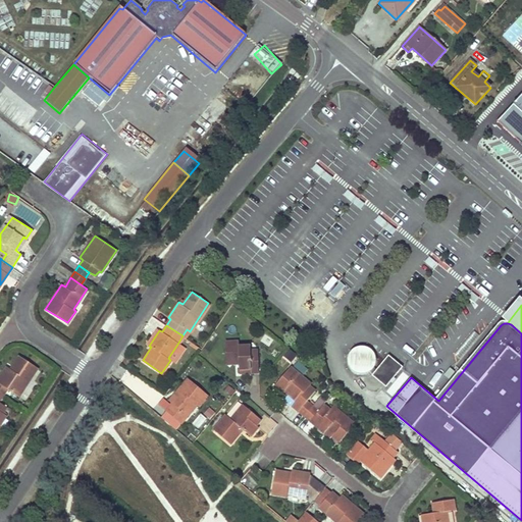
[(225,341),(225,363),(238,362),(239,371),(258,370),(257,349),(250,349),(250,346),(238,345),(238,340),(225,341)]
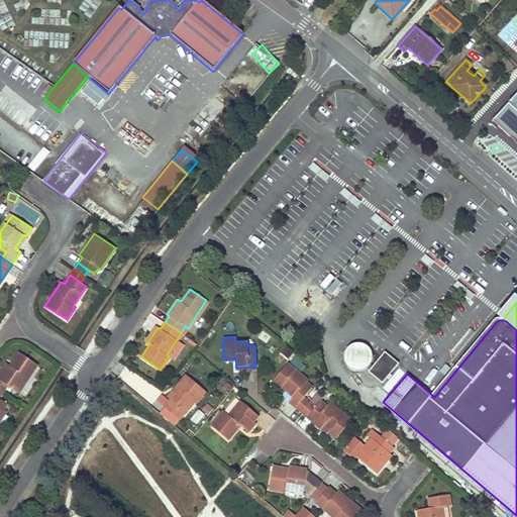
[(341,353),(357,371),(377,353),(360,336),(341,353)]
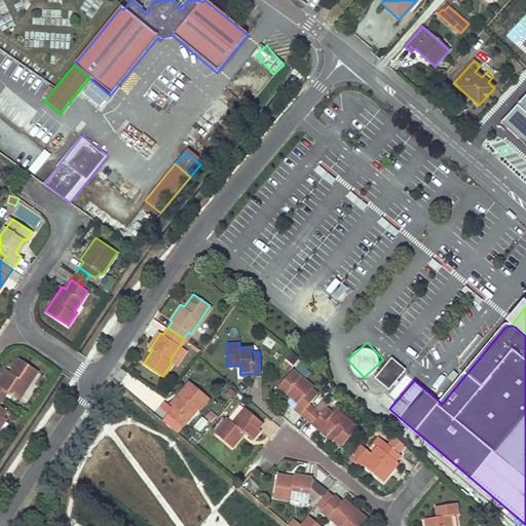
[(177,366),(187,349),(180,345),(170,361),(172,363),(177,366)]
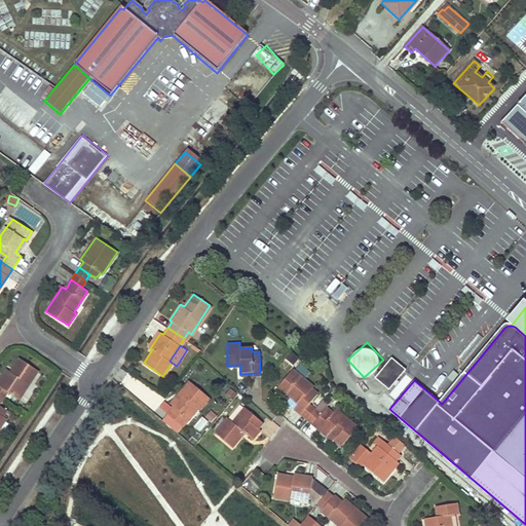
[(389,388),(407,369),(392,357),(375,376),(389,388)]
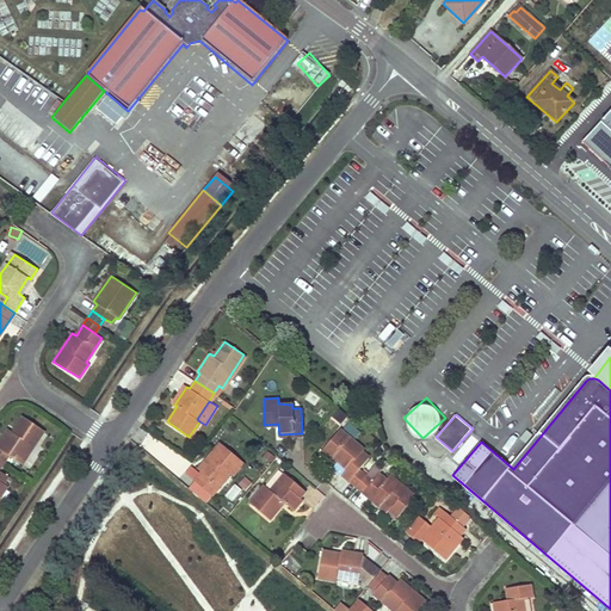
[(0,439),(0,460),(2,461),(7,454),(22,462),(43,430),(23,415),(12,431),(8,429),(0,439)]
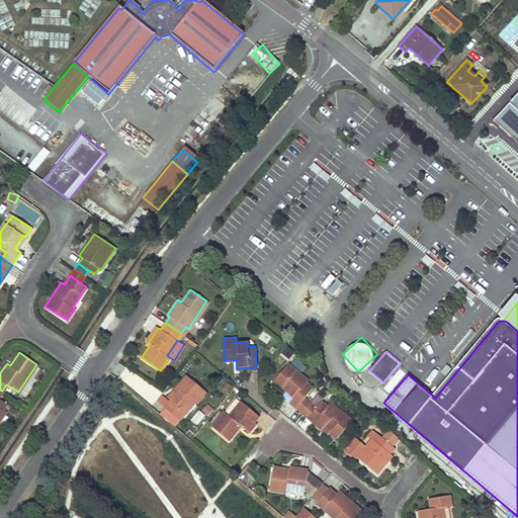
[(296,356),(291,362),(301,370),(307,365),(296,356)]
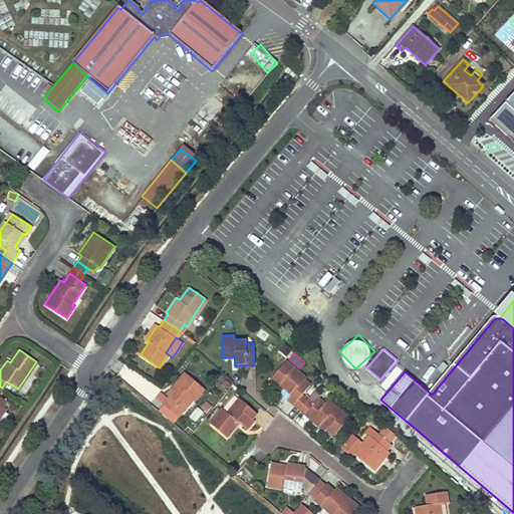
[(285,360),(270,378),(278,386),(279,383),(290,394),(287,398),(299,409),(306,400),(300,394),(310,383),(304,378),(306,377),(285,360)]
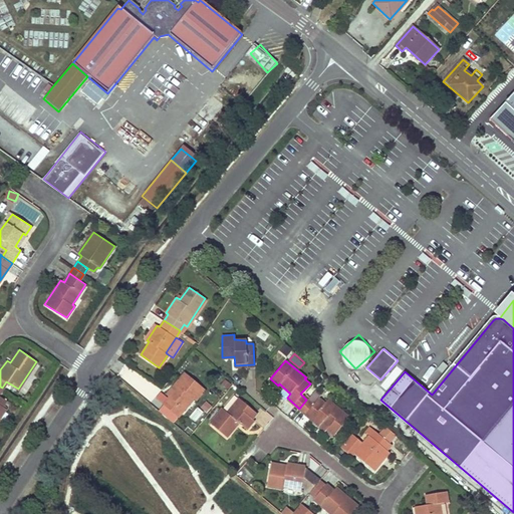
[(170,397),(164,404),(178,416),(193,398),(195,400),(205,389),(185,372),(167,394),(170,397)]
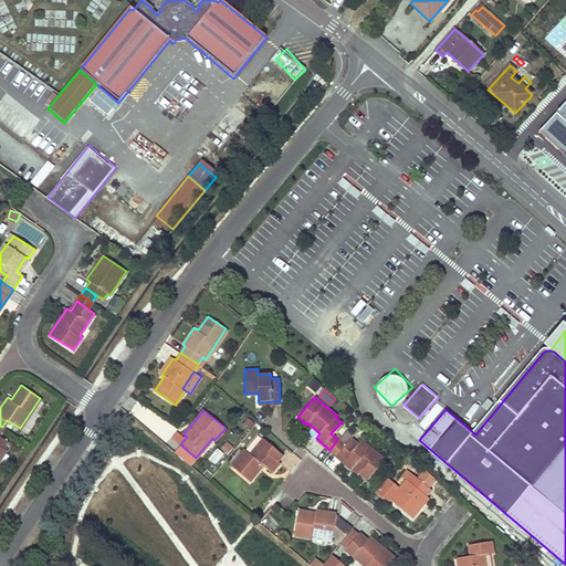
[(244,449),(231,464),(250,480),(263,464),(271,471),(280,461),(278,459),(282,453),(263,438),(250,452),(244,449)]
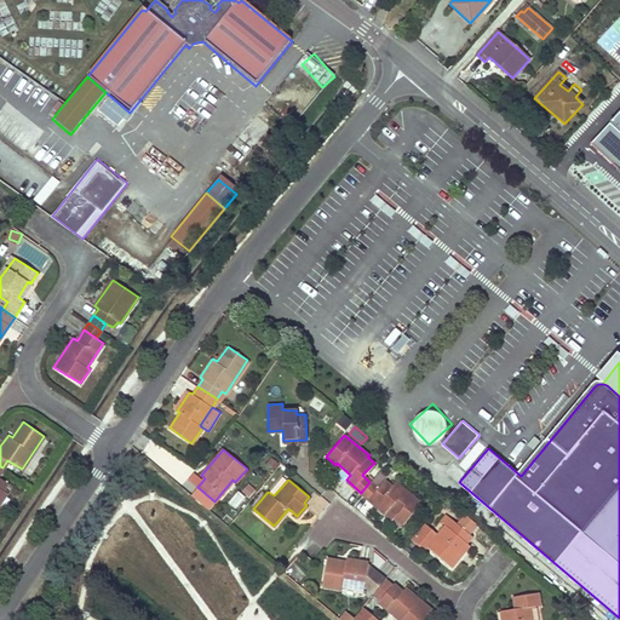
[(369,482),(361,493),(392,520),(395,517),(403,524),(419,503),(394,481),(390,486),(383,480),(377,487),(369,482)]
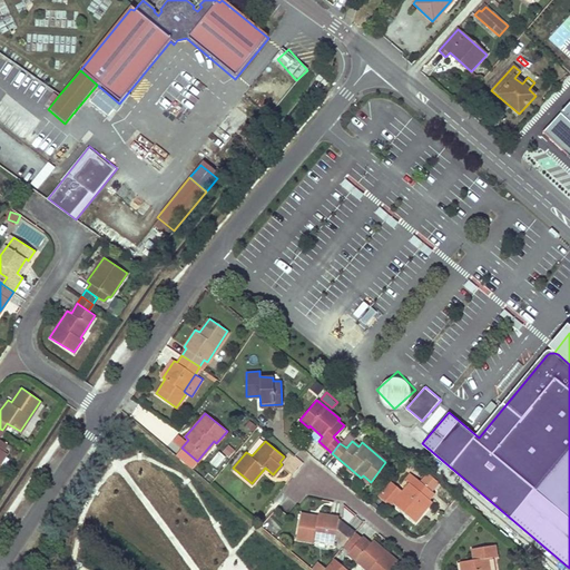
[(219,468),(225,454),(217,450),(210,463),(219,468)]
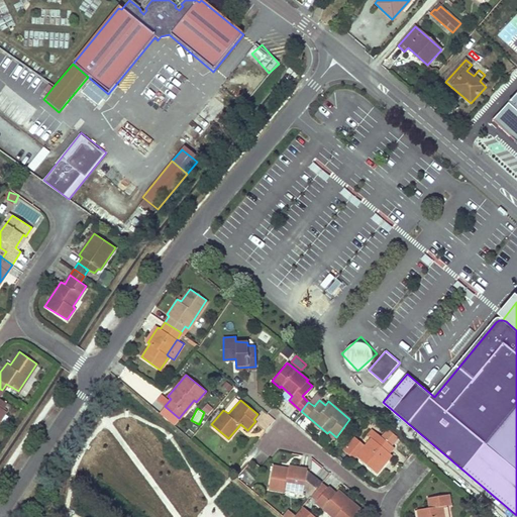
[(372,428),(367,433),(372,437),(374,439),(379,434),(372,428)]
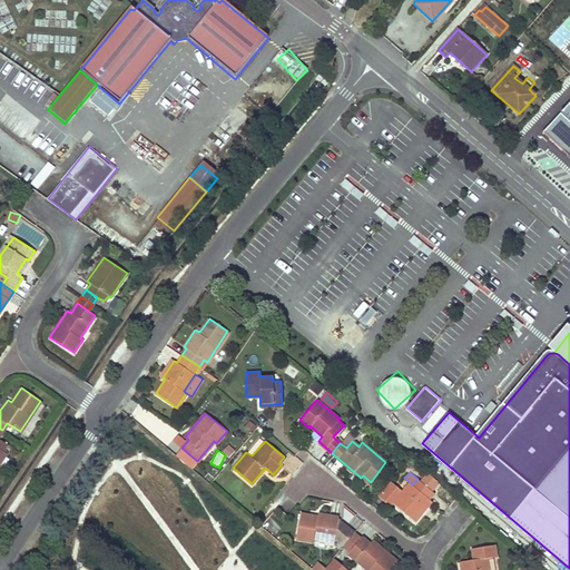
[(389,479),(376,494),(390,505),(392,502),(414,520),(431,500),(429,498),(433,492),(418,479),(412,484),(410,482),(402,490),(389,479)]
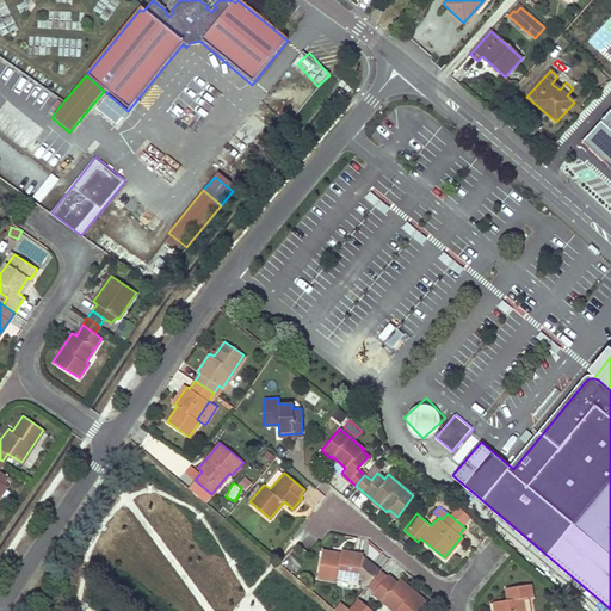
[(322,549),(316,575),(335,580),(337,575),(357,579),(358,574),(360,561),(362,554),(340,550),(339,553),(322,549)]
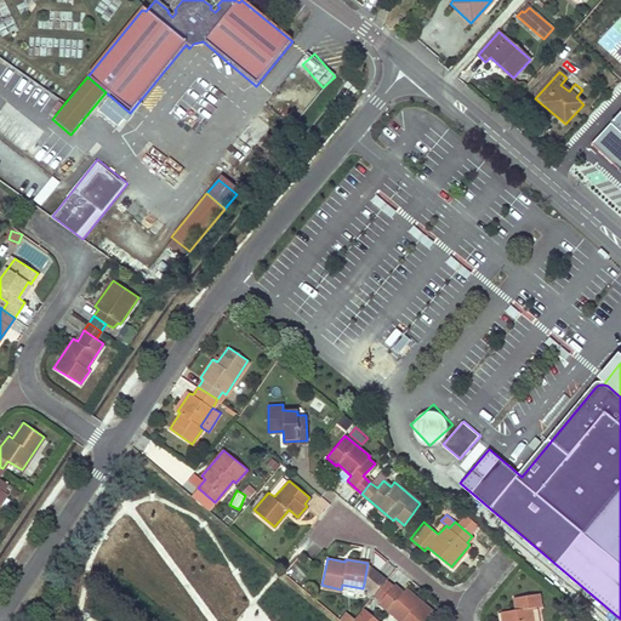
[(383,579),(369,567),(366,570),(364,584),(374,592),(383,579)]
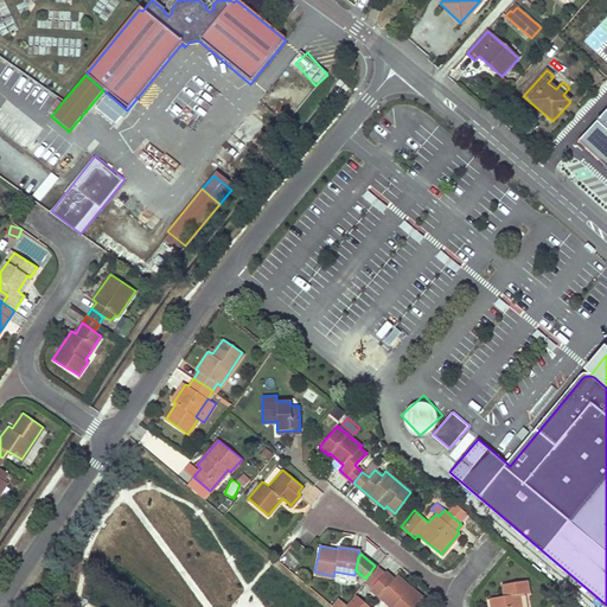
[(375,567),(363,582),(370,588),(382,573),(375,567)]
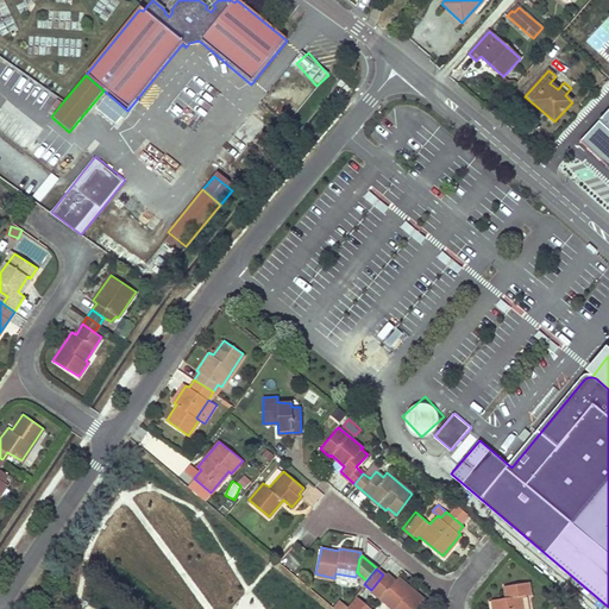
[(383,575),(371,590),(393,608),(390,608),(414,608),(424,598),(397,576),(394,579),(385,572),(383,575)]
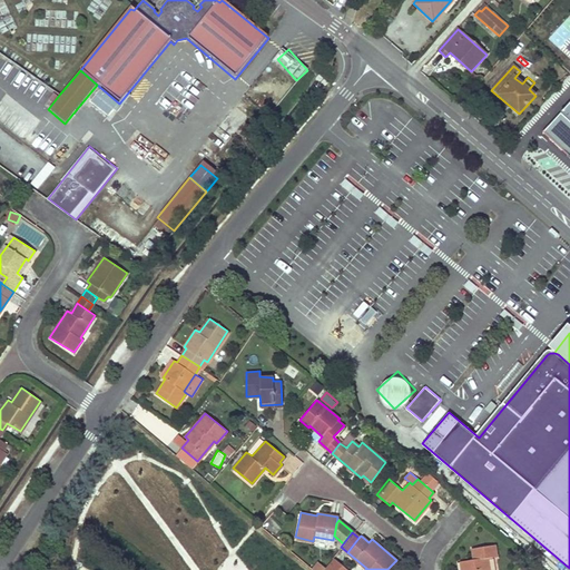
[(498,556),(497,543),(471,548),(473,559),(485,557),(498,556)]
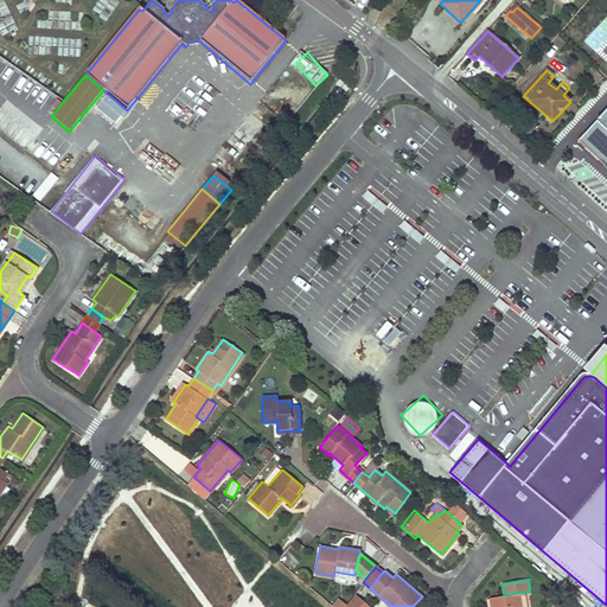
[(342,606),(370,606),(353,593),(346,602),(342,606)]
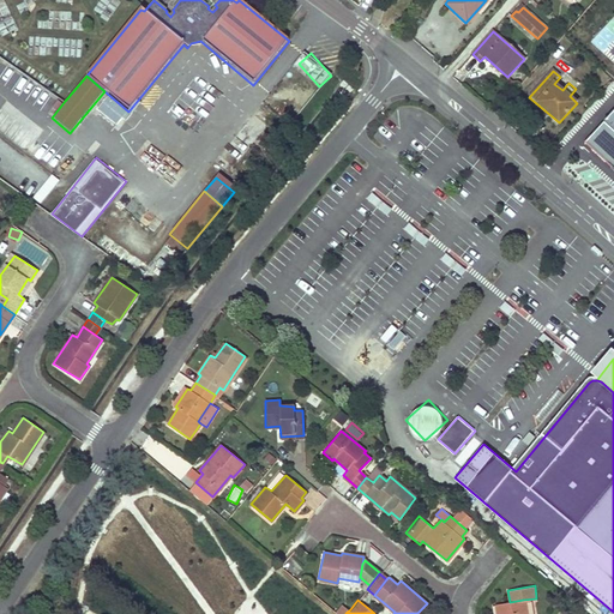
[(524,613),(523,600),(510,602),(495,605),(497,613),(524,613)]
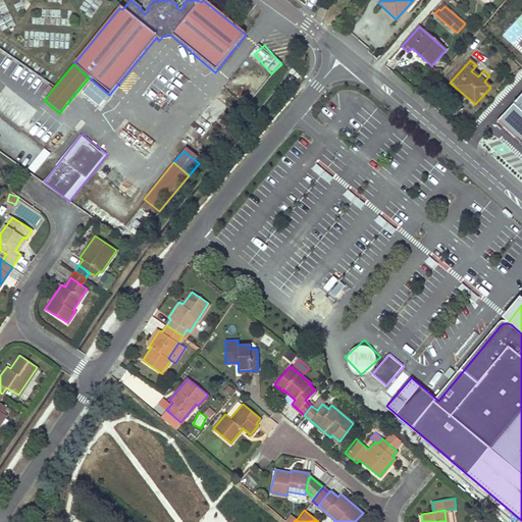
[(291,512),(284,519),(288,521),(294,521),(298,518),(291,512)]
